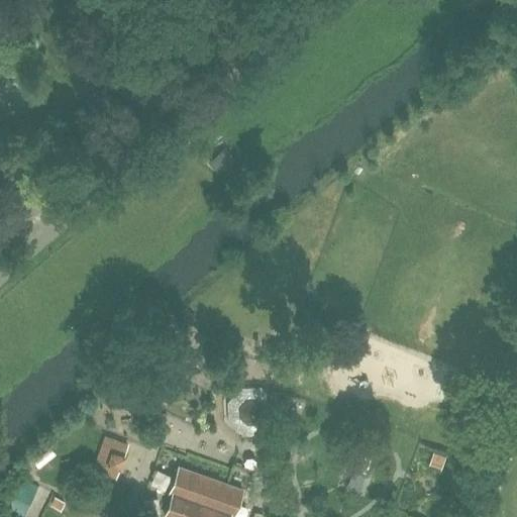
[(226,147),(218,156),(210,163),(219,174),(235,158),(226,147)]
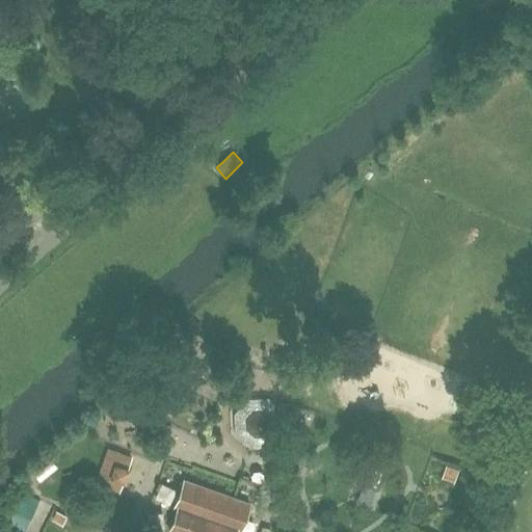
[(246,428),(255,434),(266,434),(273,426),(272,415),(265,408),(254,409),(246,417),(246,428)]
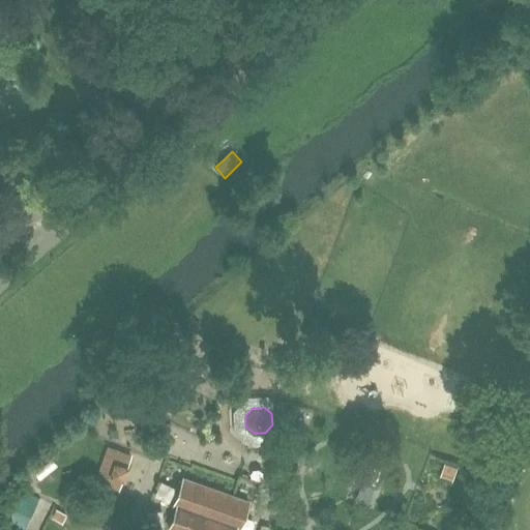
[(108,448),(96,481),(119,489),(130,457),(108,448)]
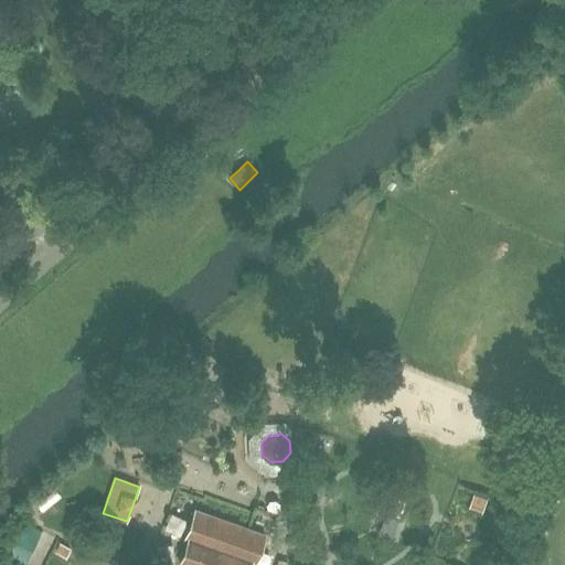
[(50,505),(48,501),(40,507),(42,511),(50,505)]
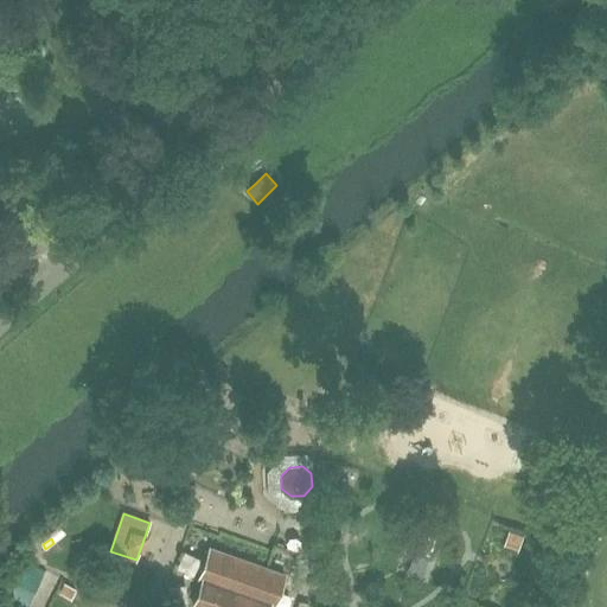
[(202,580),(192,606),(267,606),(269,604),(273,605),(283,576),(209,550),(199,579),(202,580)]
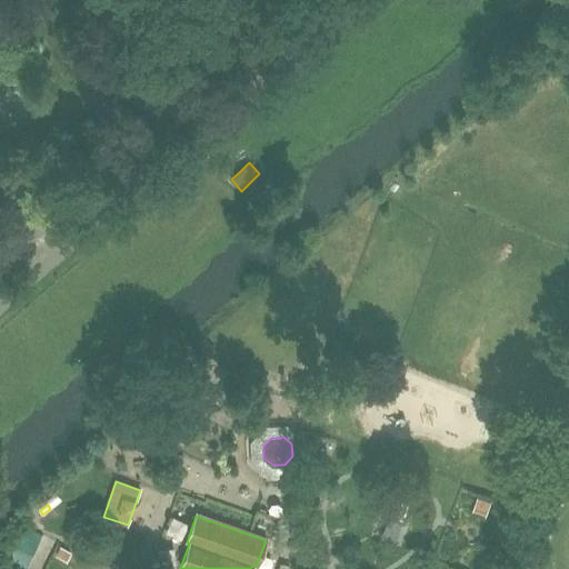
[(392,517),(385,538),(398,542),(406,521),(392,517)]
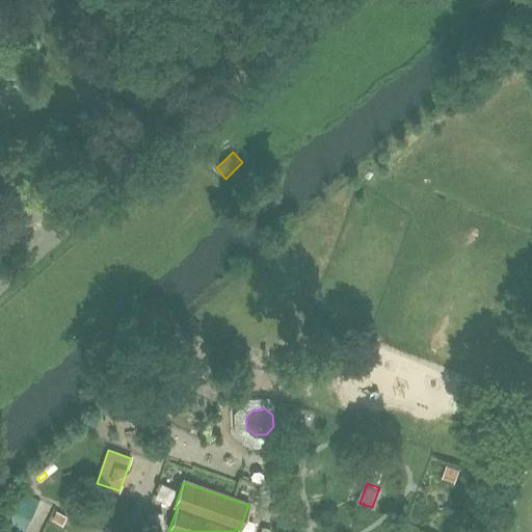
[(58,512),(54,521),(61,525),(65,516),(58,512)]
